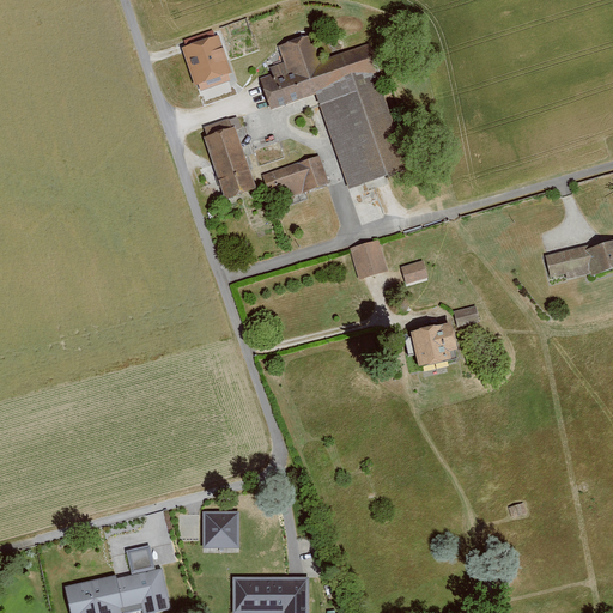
[(268,74),(259,78),(268,108),(314,92),(346,189),(411,168),(368,42),(314,60),(305,35),(273,44),(279,62),(266,67),(268,74)]
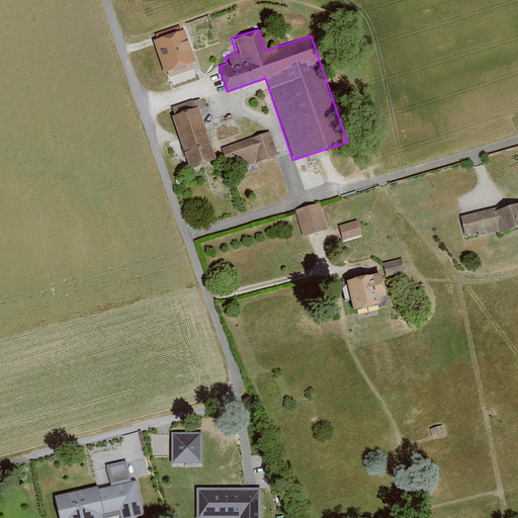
[(195,68),(183,30),(152,40),(164,79),(195,68)]
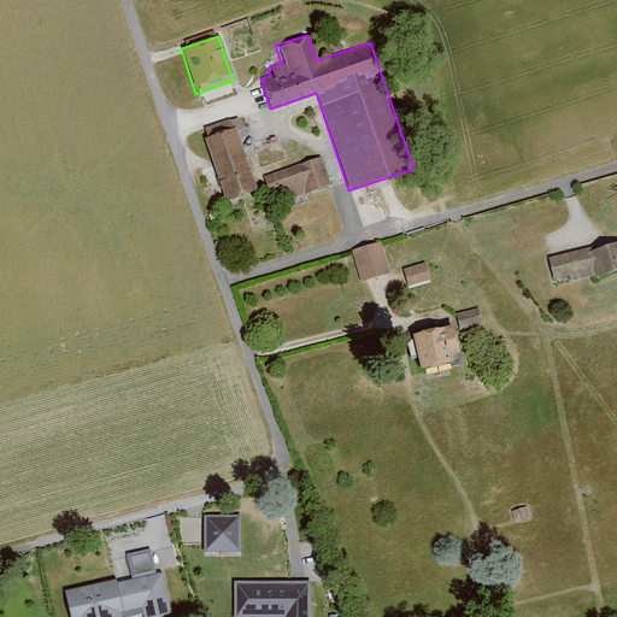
[(205,137),(201,139),(222,199),(254,188),(235,131),(242,130),(238,115),(223,119),(201,127),(205,137)]
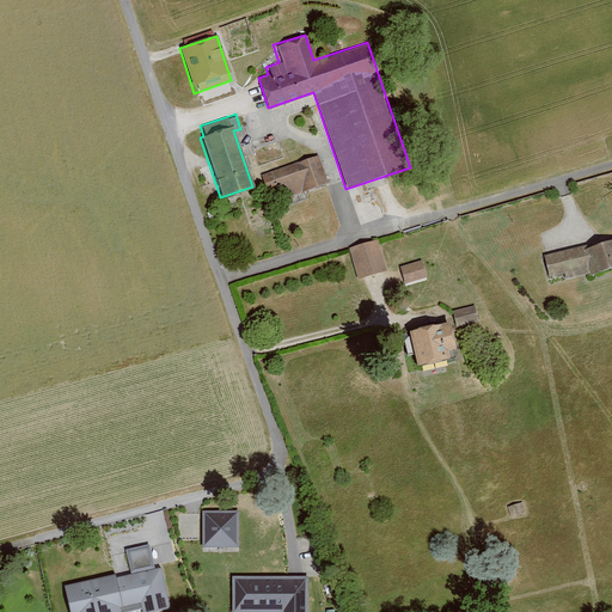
[(318,155),(261,175),(270,203),(328,184),(318,155)]
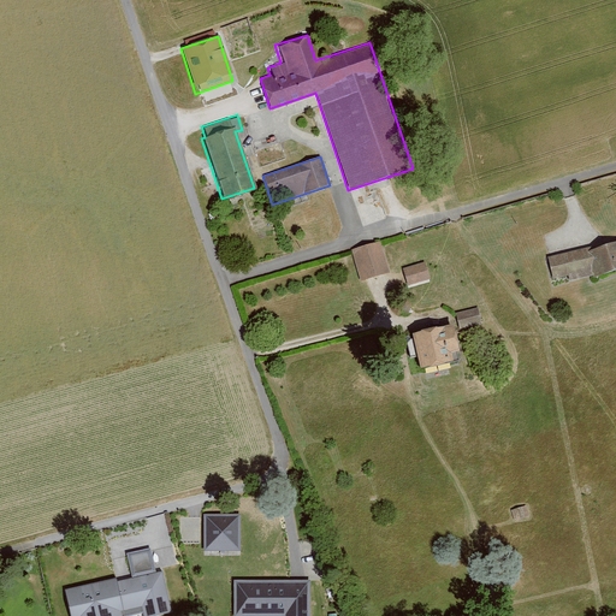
[(380,241),(351,248),(360,279),(389,272),(380,241)]
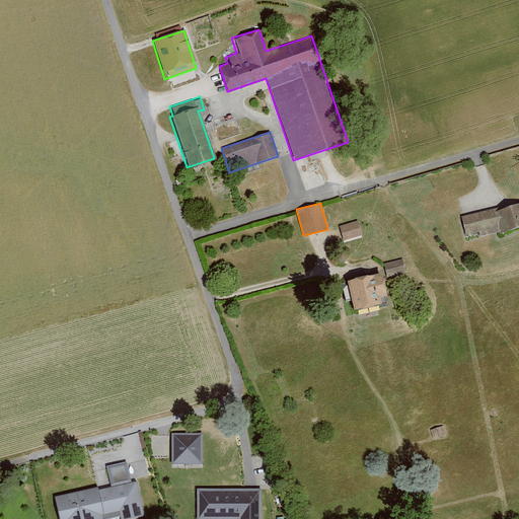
[(494,208),(460,217),(465,237),(477,234),(478,238),(499,232),(500,236),(518,230),(518,205),(495,212),(494,208)]
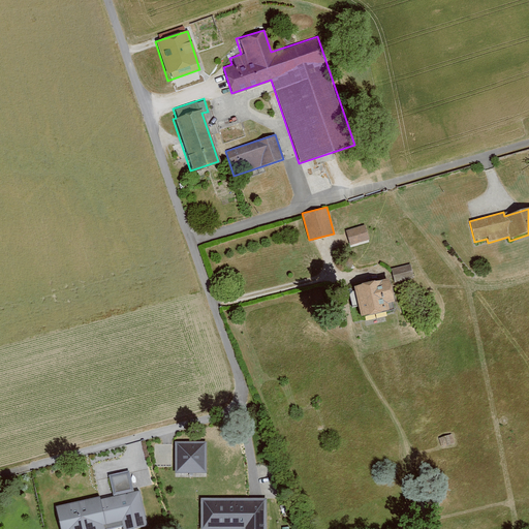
[(350,245),(369,241),(365,225),(346,229),(350,245)]
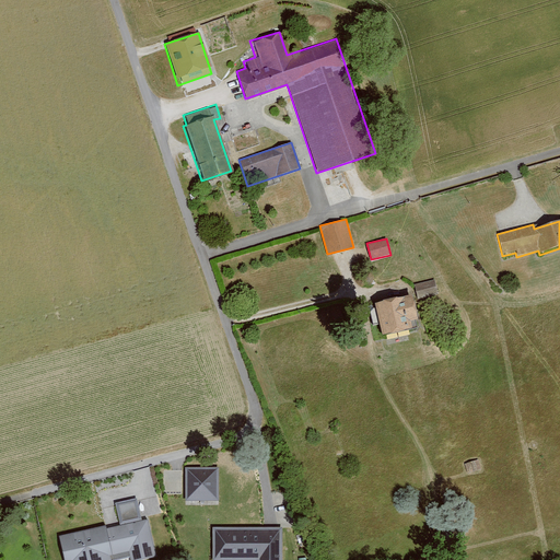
[(433,280),(415,284),(419,302),(438,298),(433,280)]
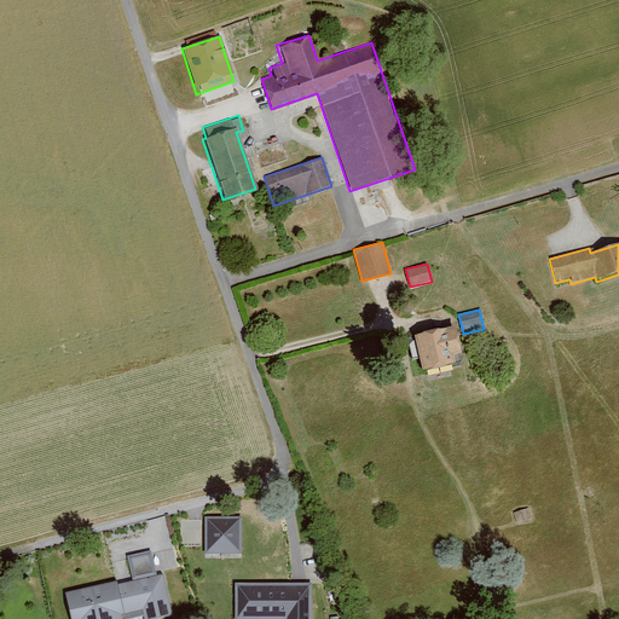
[(463,353),(455,320),(410,333),(421,374),(457,364),(455,356),(463,353)]
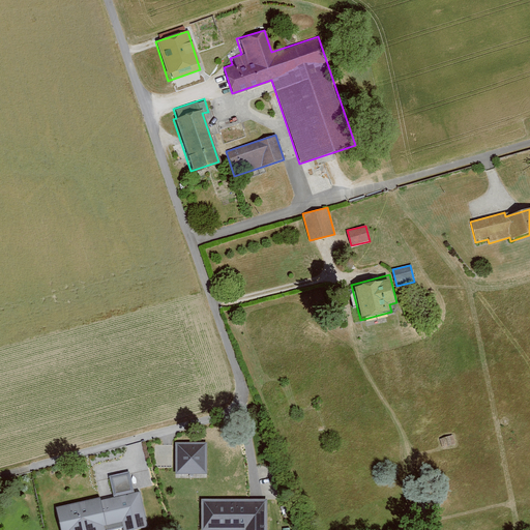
[(207,443),(176,443),(176,474),(207,474),(207,443)]
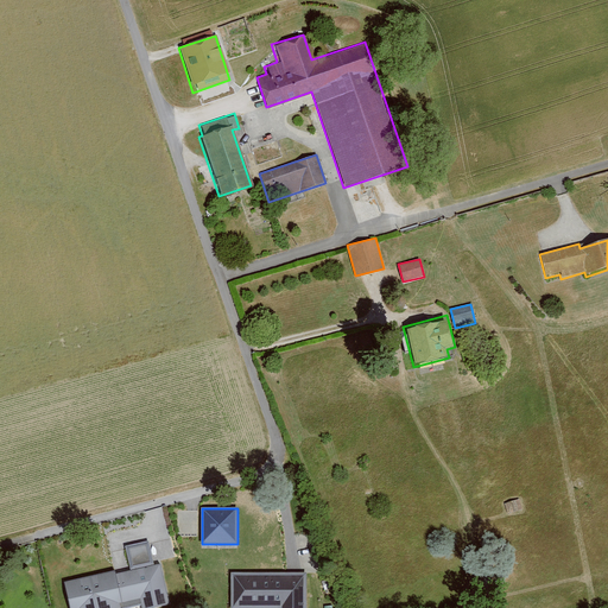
[(149,542),(126,546),(131,569),(153,564),(149,542)]
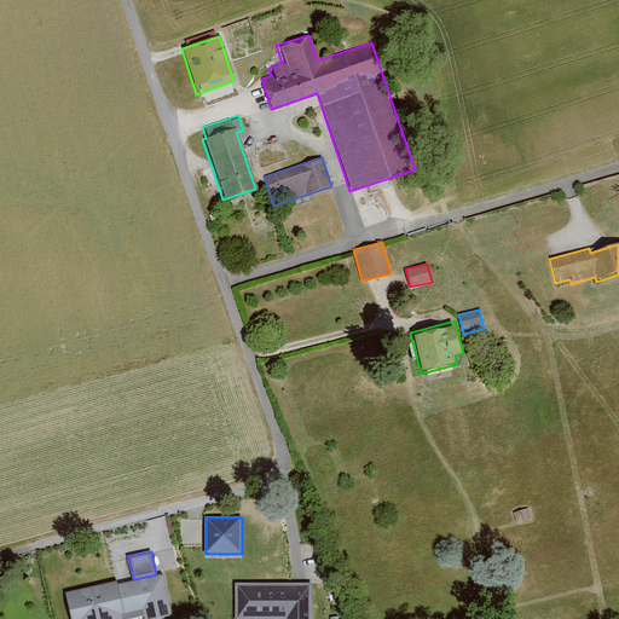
[(163,574),(117,585),(117,580),(65,593),(70,618),(127,618),(144,615),(144,618),(156,618),(173,615),(163,574)]
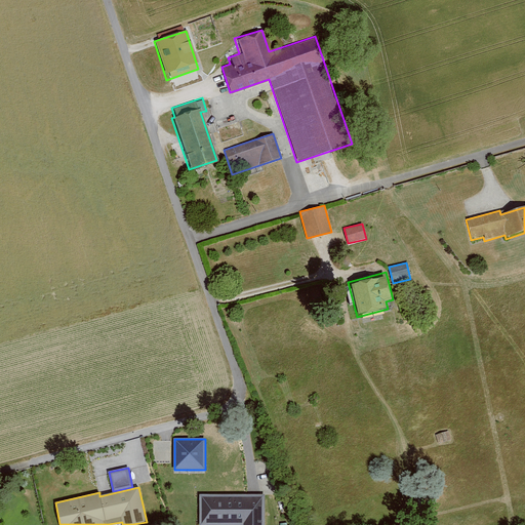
[(265,524),(265,495),(200,494),(199,524),(265,524)]
